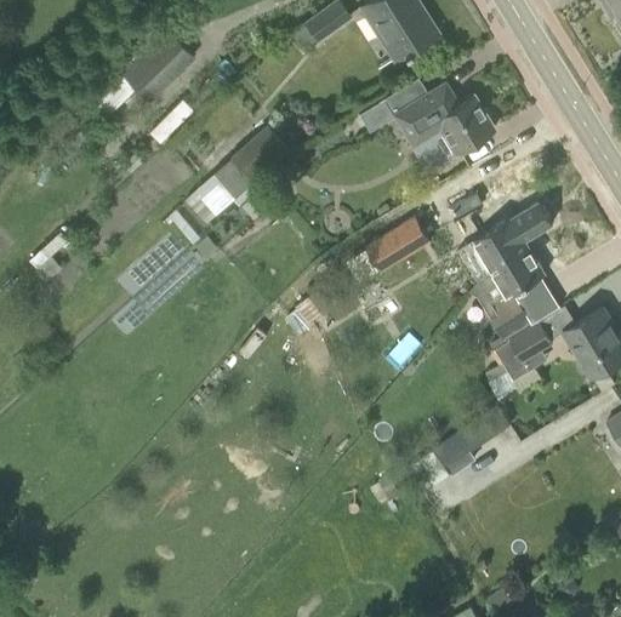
[(372,0),(364,6),(397,58),(434,35),(411,0),(372,0)]
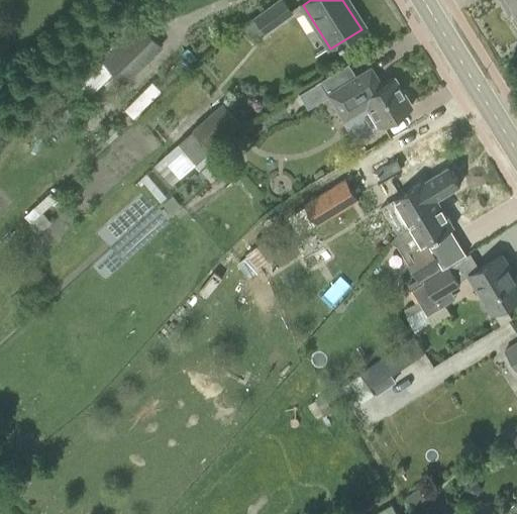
[(511,20),(516,30),(516,0),(499,0),(504,7),(507,5),(515,18),(511,20)]
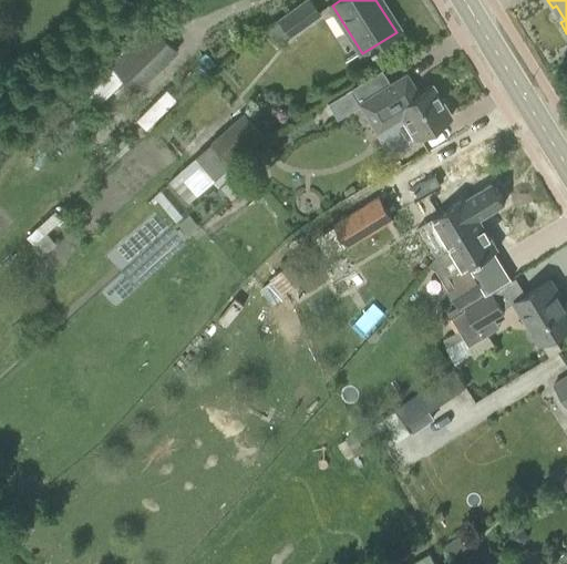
[(308,1),(276,24),(288,37),(289,40),(320,18),(308,1)]
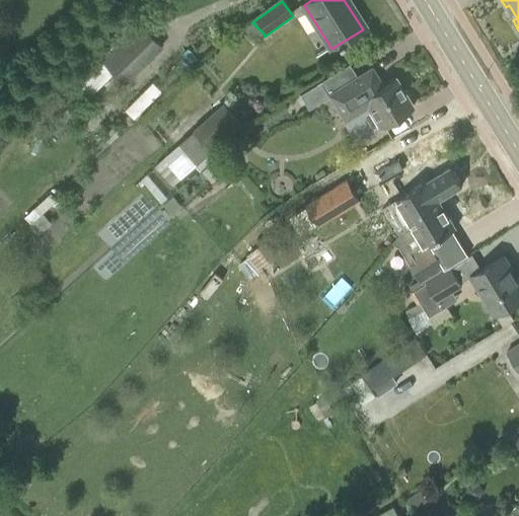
[(98,65),(125,88),(162,50),(138,25),(98,65)]
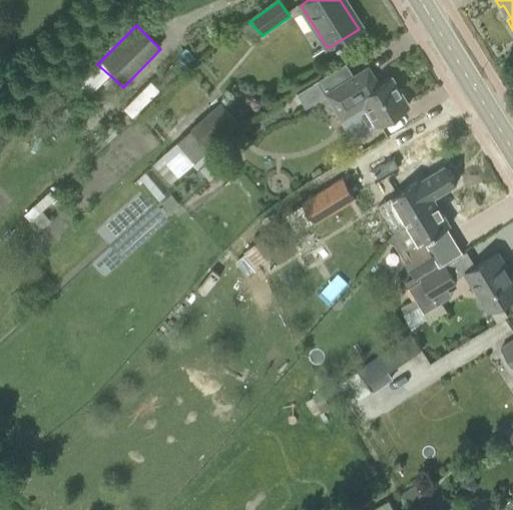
[(398,93),(390,79),(377,86),(367,69),(335,89),(327,76),(297,95),(306,110),(325,98),(334,114),(349,105),(354,113),(362,108),(375,128),(378,126),(379,129),(394,121),(392,118),(408,109),(405,104),(407,102),(401,91),(398,93)]
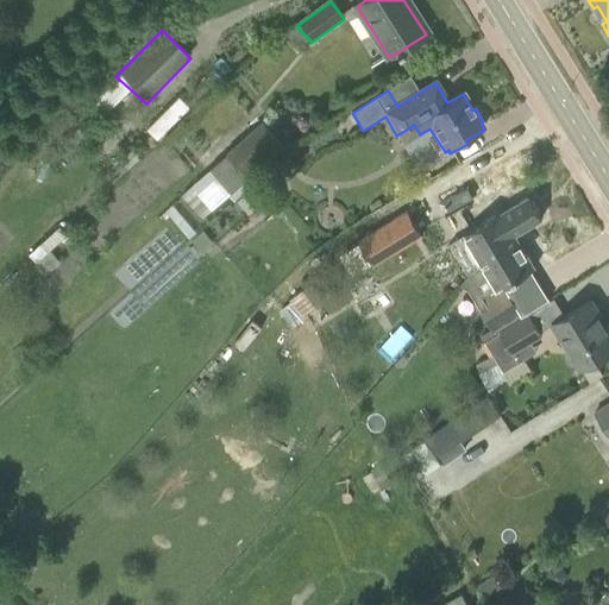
[(156,140),(187,108),(176,96),(144,130),(156,140)]
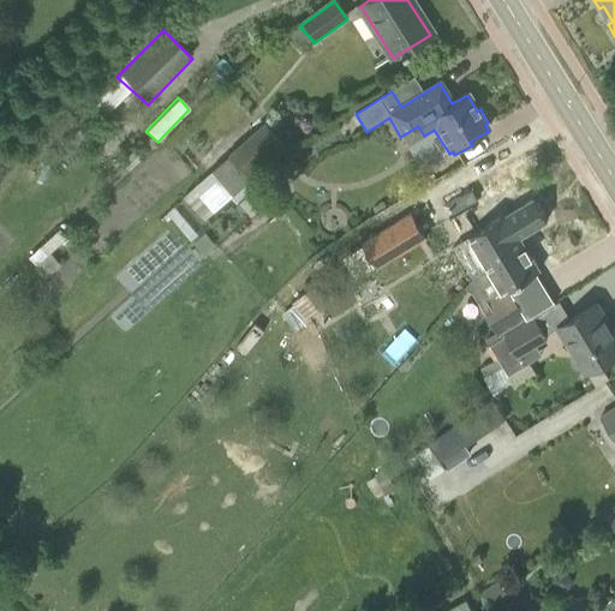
[(197,185),(198,186),(192,191),(214,214),(230,201),(237,208),(270,179),(263,171),(286,151),(262,125),(197,185)]
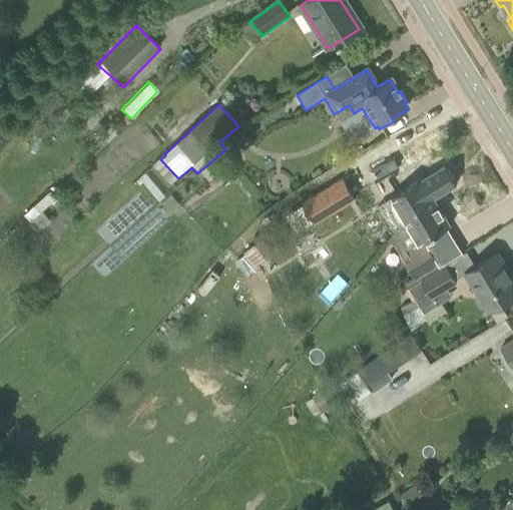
[(392,199),(420,246),(450,227),(432,199),(455,186),(444,168),(422,182),(421,181),(392,199)]
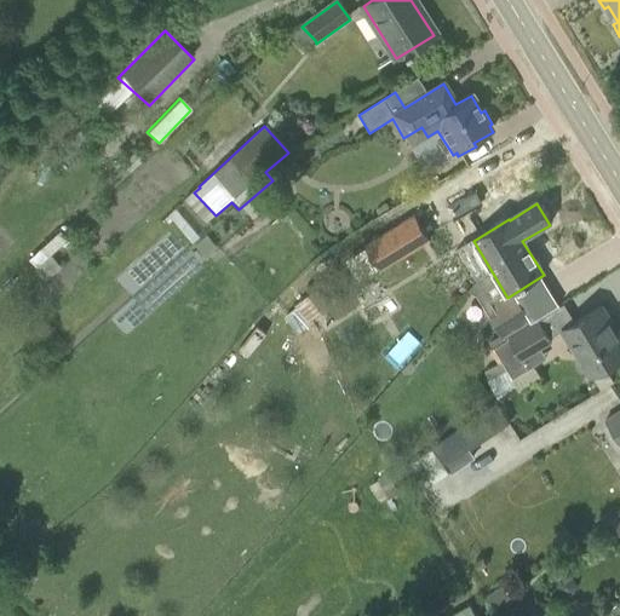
[(365,246),(382,272),(431,242),(414,216),(365,246)]
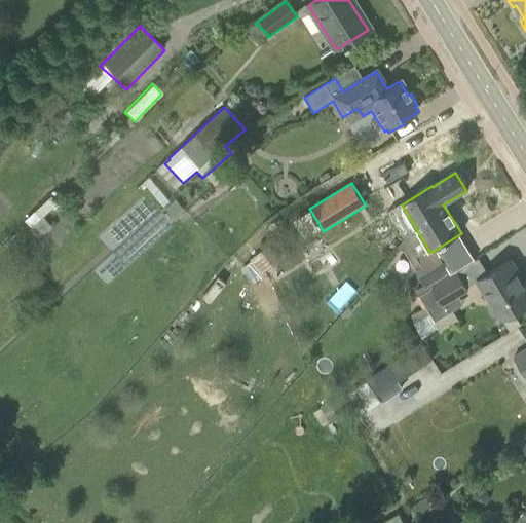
[(525,305),(525,288),(511,262),(477,283),(500,322),(525,305)]
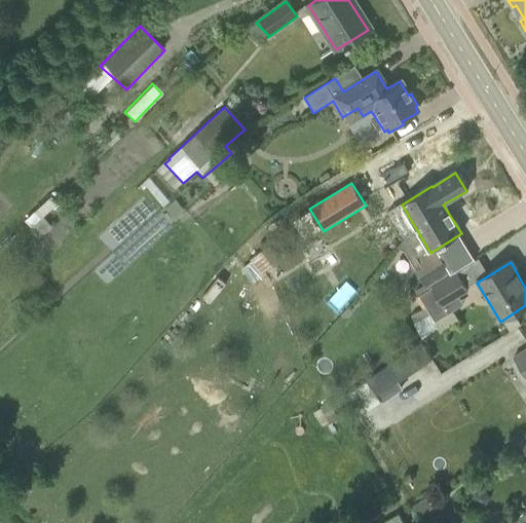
[(426,293),(425,293),(419,296),(435,324),(448,314),(445,308),(470,295),(466,289),(457,274),(452,277),(451,276),(426,293)]
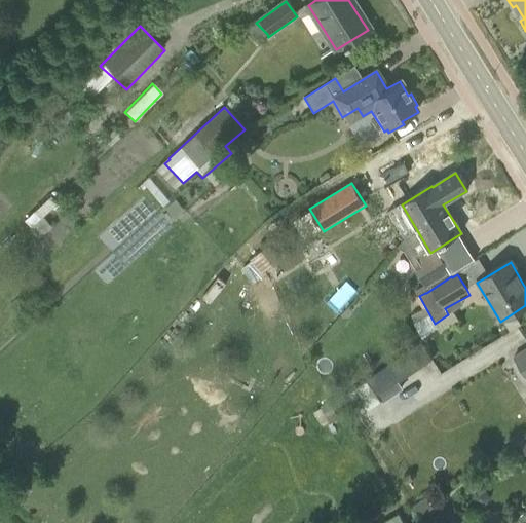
[(341,314),(358,294),(344,283),(328,303),(341,314)]
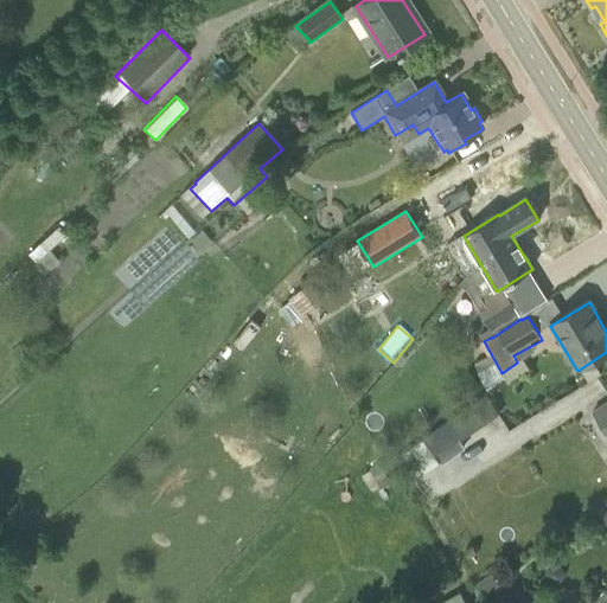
[(485,397),(422,440),(435,459),(441,467),(461,453),(457,444),(498,416),(492,408),(485,397)]
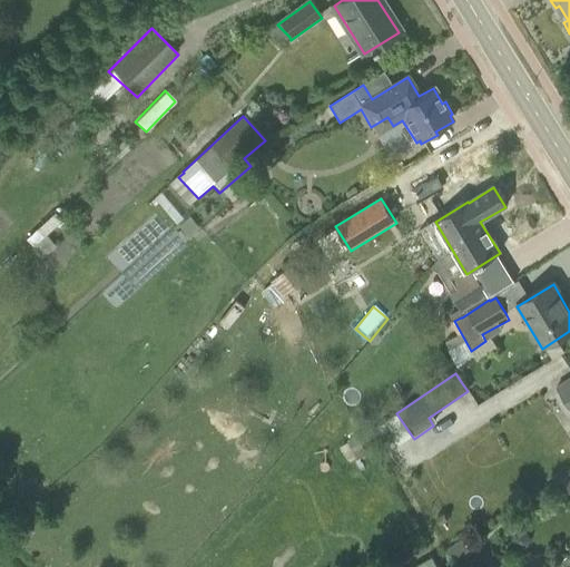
[(569,381),(556,390),(559,396),(569,411),(569,412),(569,381)]
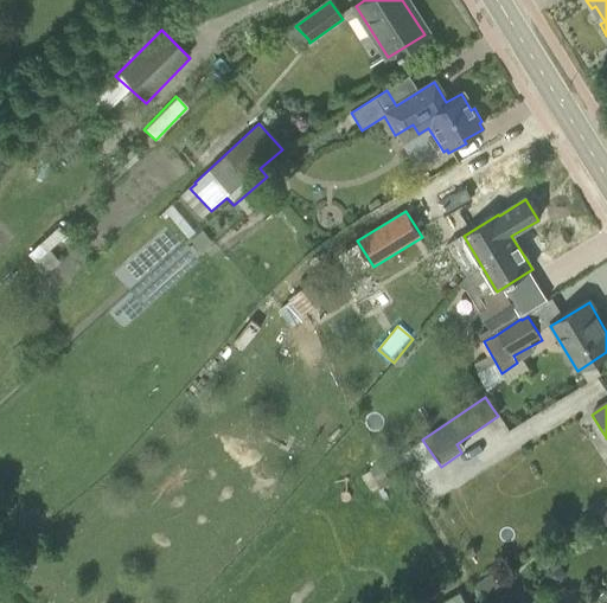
[(548,572),(545,578),(550,584),(557,587),(563,582),(564,575),(560,569),(554,568),(548,572)]
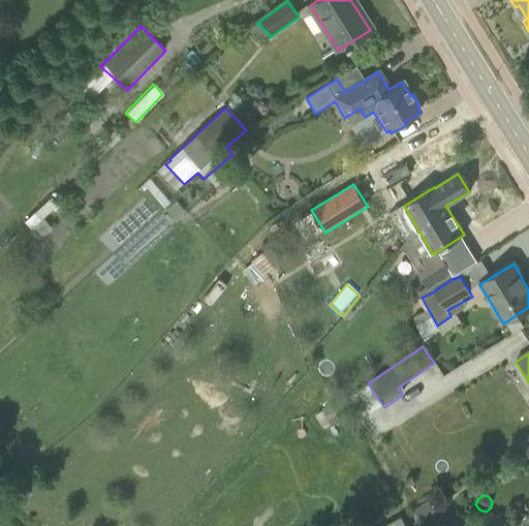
[(428,501),(415,509),(423,520),(435,512),(428,501)]
